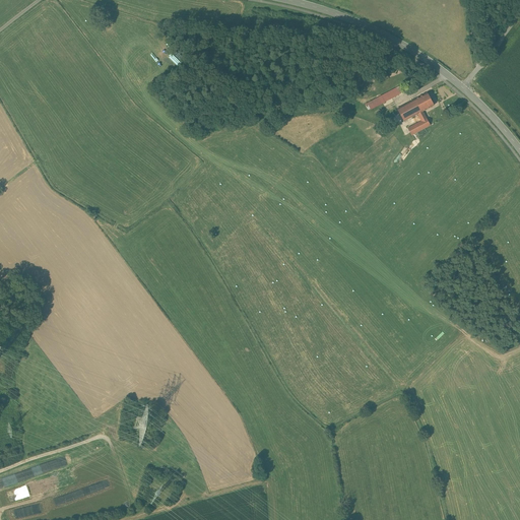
[(379,98),(382,104),(398,94),(395,88),(379,98)]
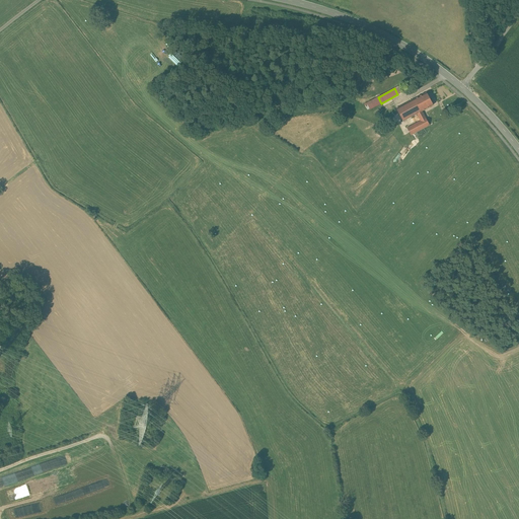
[(415,98),(422,112),(433,104),(427,92),(415,98)]
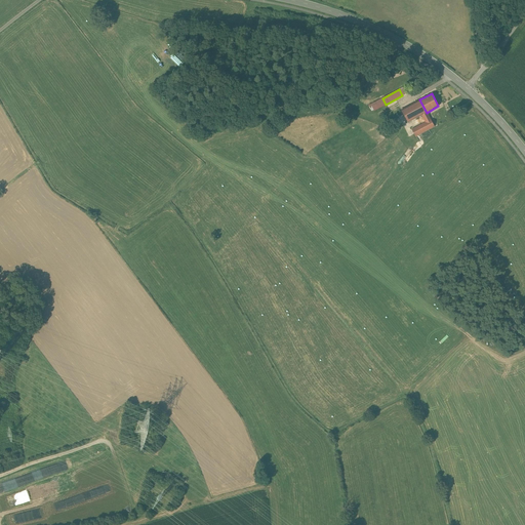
[(427,113),(419,99),(401,110),(408,122),(421,115),(427,113)]
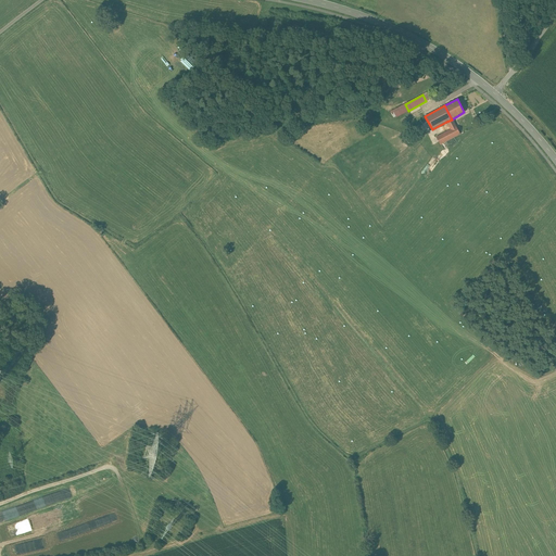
[(451,129),(456,126),(452,119),(446,122),(451,129)]
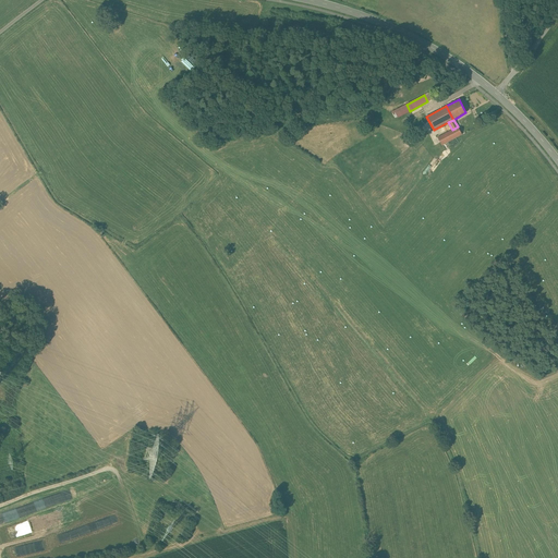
[(458,126),(452,130),(437,137),(441,145),(462,134),(458,126)]
